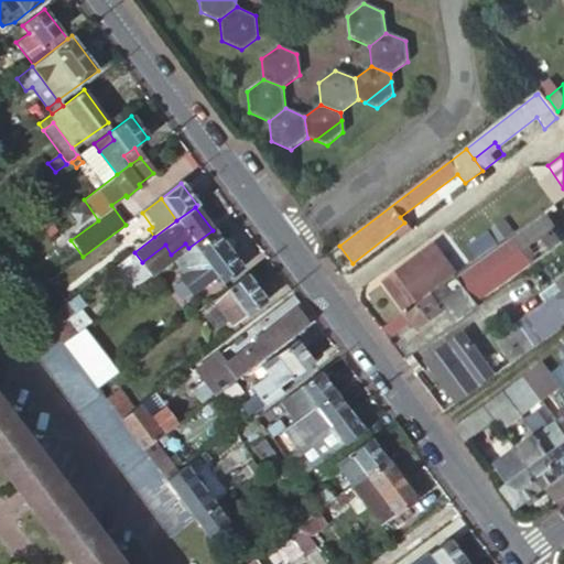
[(563,245),(563,239),(544,213),(436,292),(436,293),(404,316),(410,323),(415,331),(448,307),(444,302),(462,289),(477,308),(563,245)]
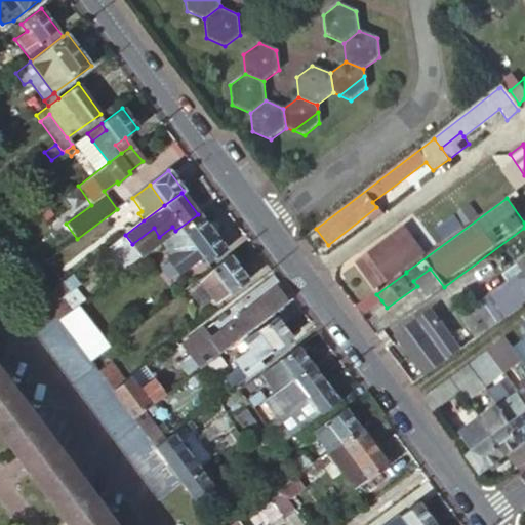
[(47,208),(41,213),(46,218),(52,214),(47,208)]
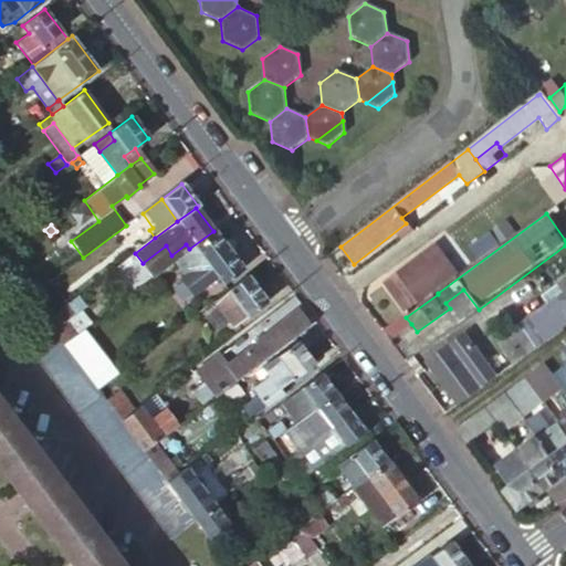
[(501,234),(498,228),(472,245),(480,258),(501,241),(498,237),(501,234)]
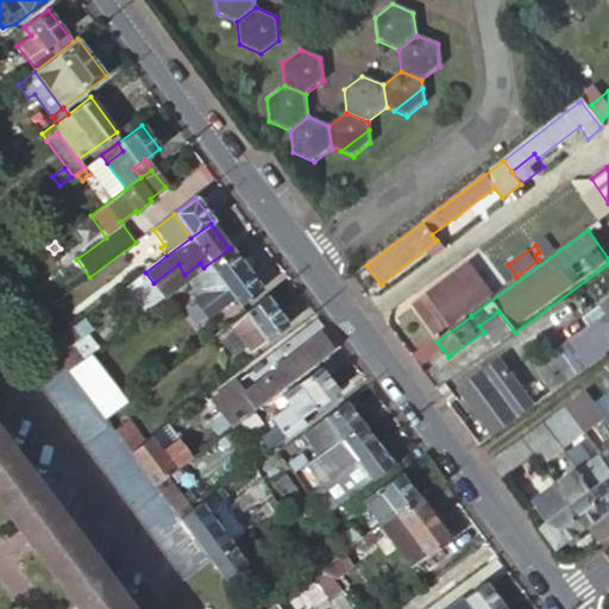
[(261,290),(230,249),(203,268),(195,275),(207,292),(199,297),(195,300),(208,316),(233,299),(239,306),(261,290)]
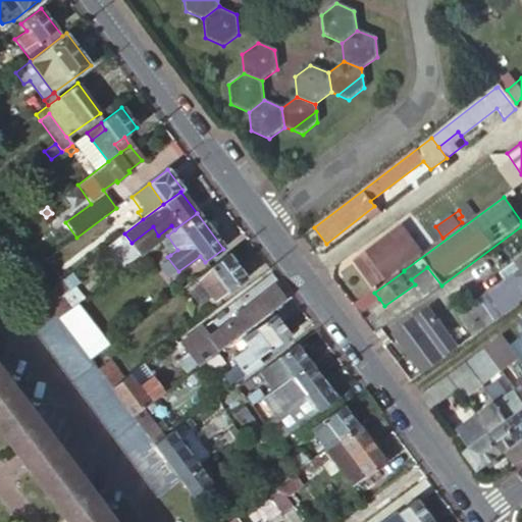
[(167,236),(160,241),(170,255),(177,250),(167,236)]
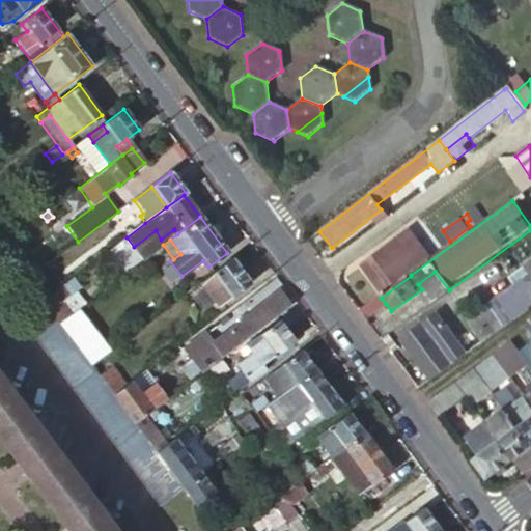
[(412,269),(392,241),(359,266),(380,292),(412,269)]
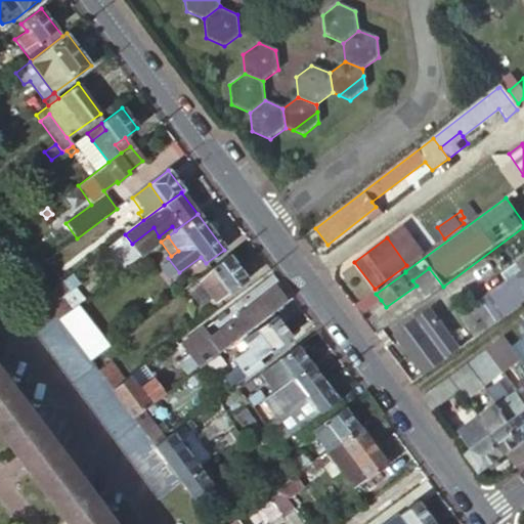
[(247,280),(228,255),(195,280),(205,293),(218,282),(227,295),(247,280)]
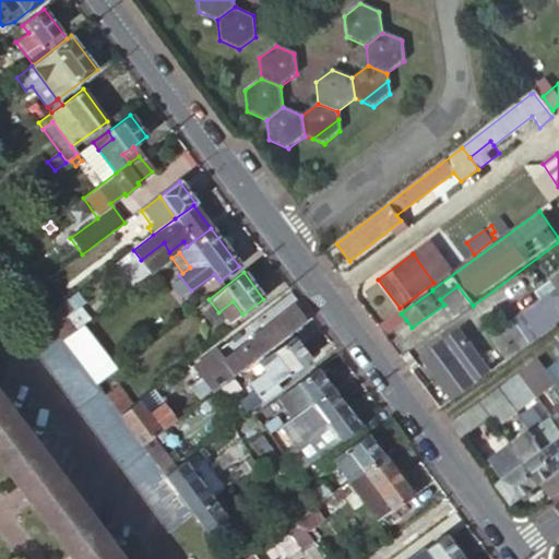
[(558,274),(551,281),(557,288),(492,337),(509,360),(558,323),(558,274)]
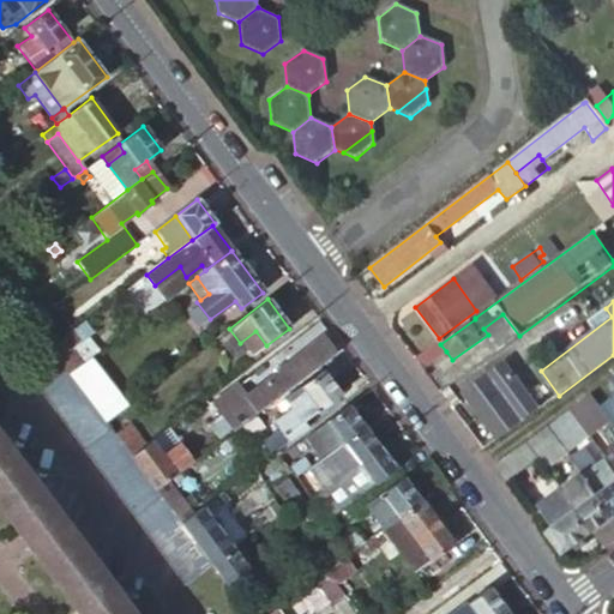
[(32,325),(49,347),(71,331),(54,308),(32,325)]
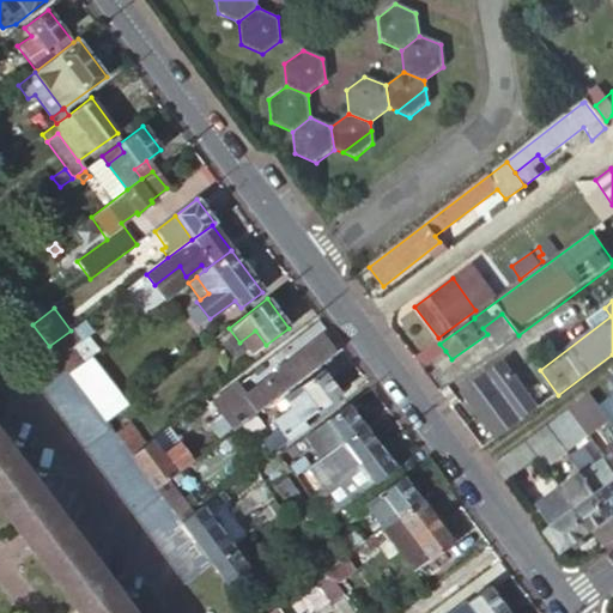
[(487,334),(499,349),(519,335),(502,314),(483,328),(487,334)]
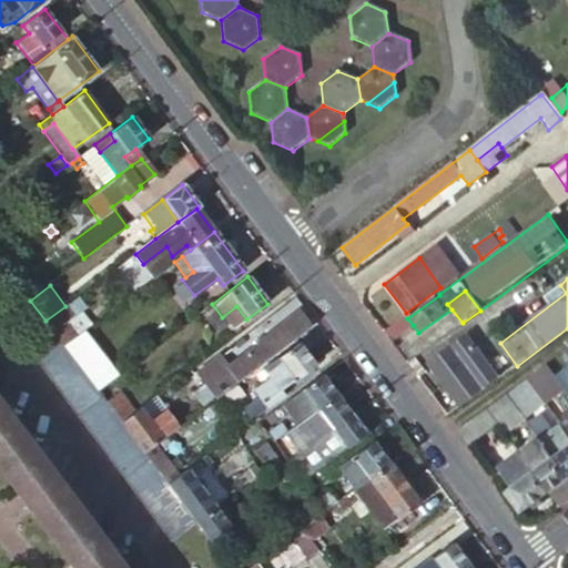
[(46,321),(57,335),(64,346),(77,335),(67,322),(75,316),(68,305),(66,306),(46,321)]
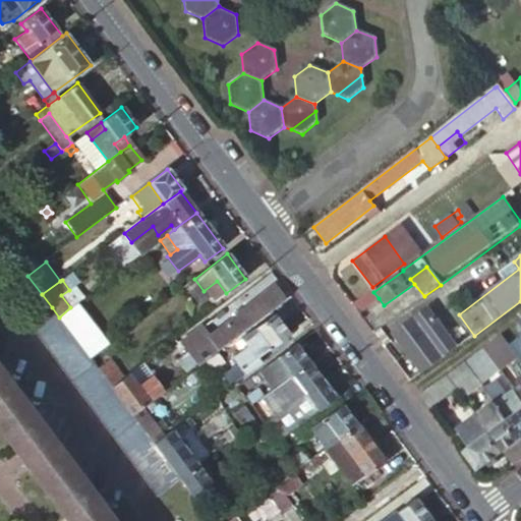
[(214,303),(226,293),(217,281),(204,291),(214,303)]
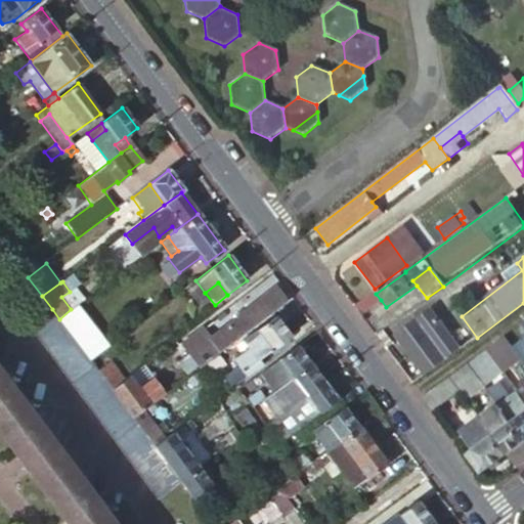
[(217,353),(286,302),(275,288),(207,339),(217,353)]
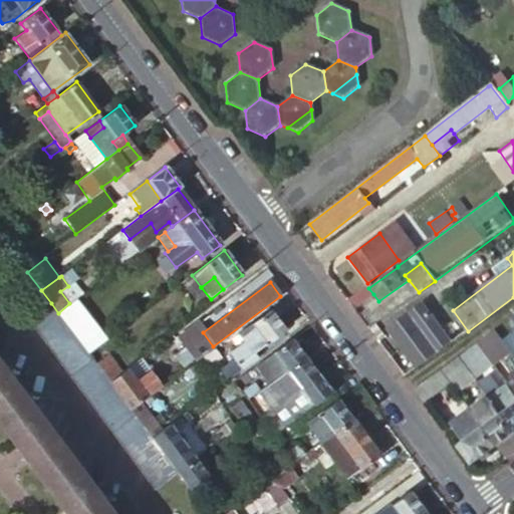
[(367,287),(347,301),(353,309),(373,294),(368,288),(367,287)]
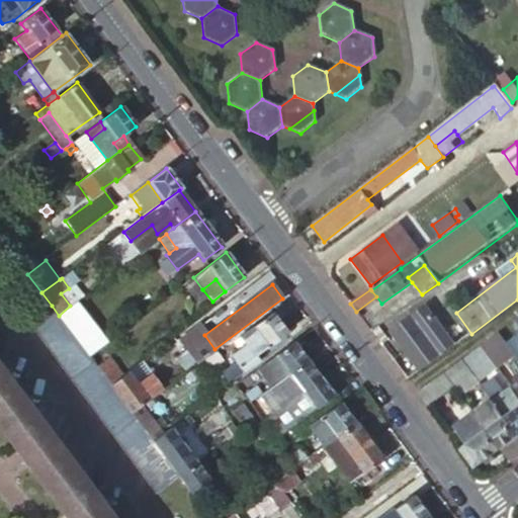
[(27,324),(70,380),(94,362),(89,356),(59,316),(52,306),(27,324)]
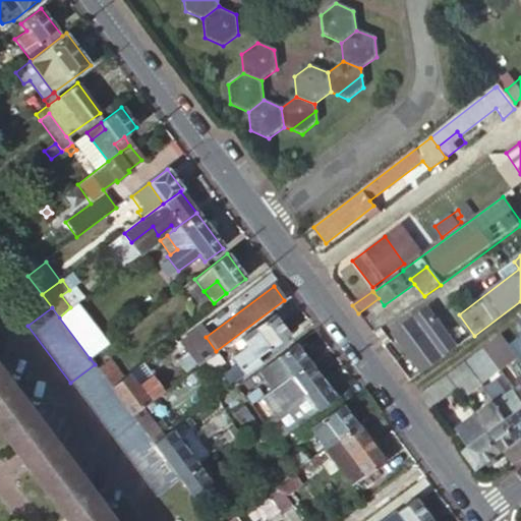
[(433,319),(427,311),(414,321),(420,329),(433,319)]
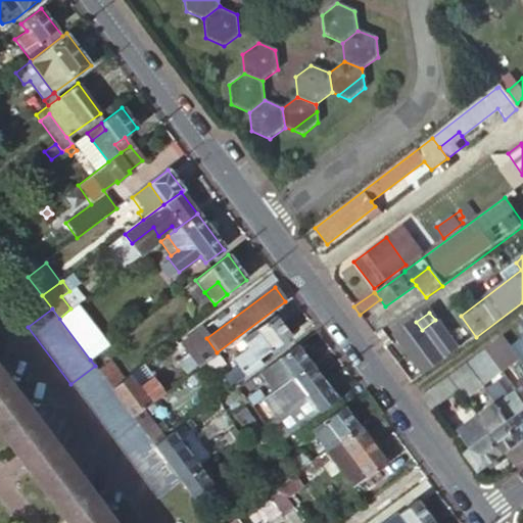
[(242,340),(248,348),(257,361),(290,337),(274,316),(242,340)]
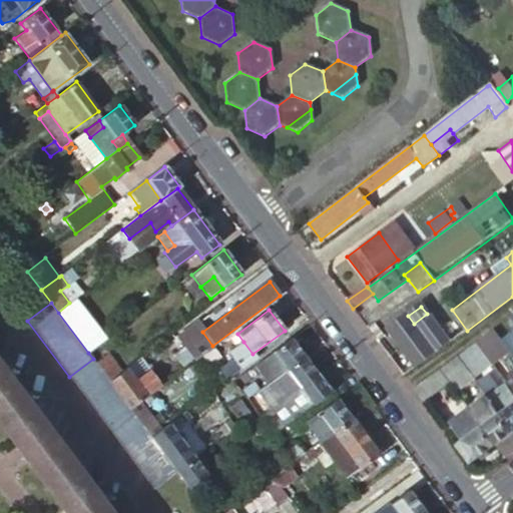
[(414,324),(408,316),(388,331),(416,368),(449,344),(427,314),(414,324)]
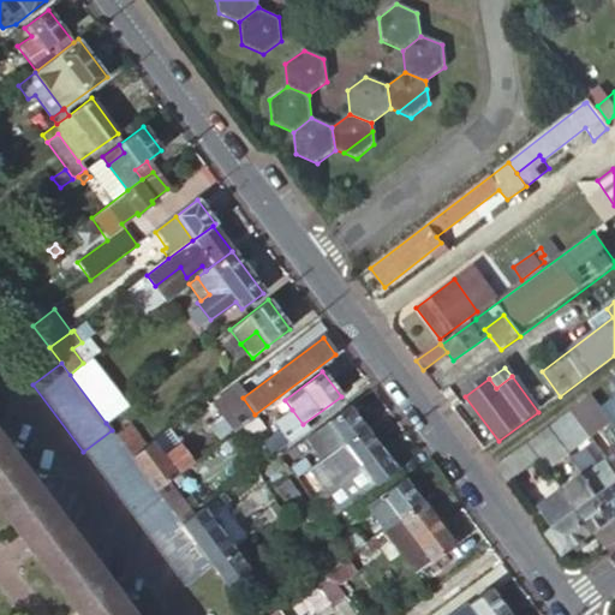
[(240,425),(255,415),(243,398),(236,389),(221,400),(240,425)]
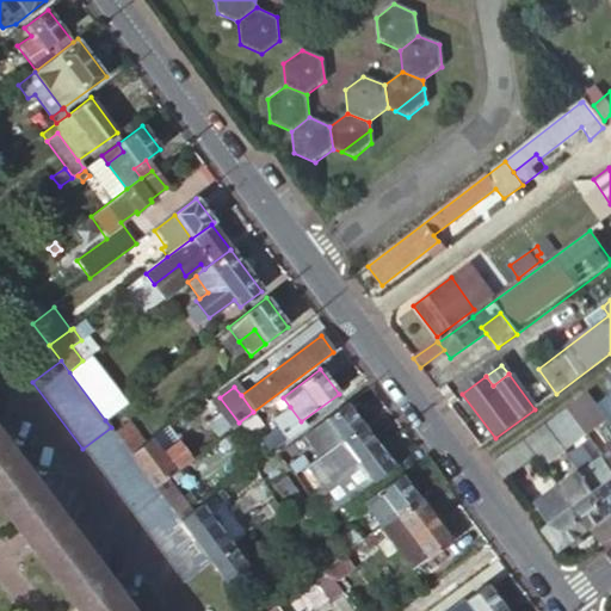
[(597,405),(588,393),(566,409),(574,421),(597,405)]
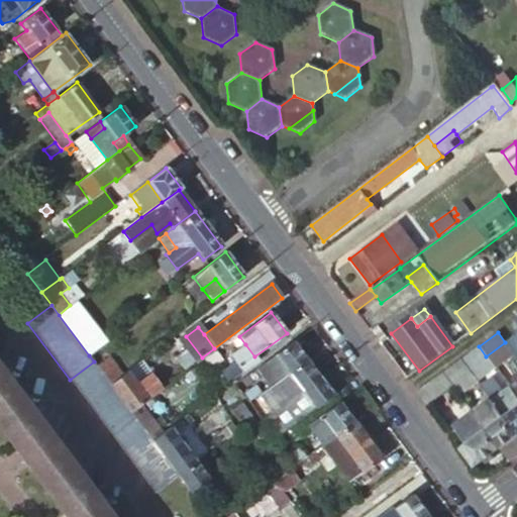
[(516,332),(505,342),(516,358),(516,357),(516,332)]
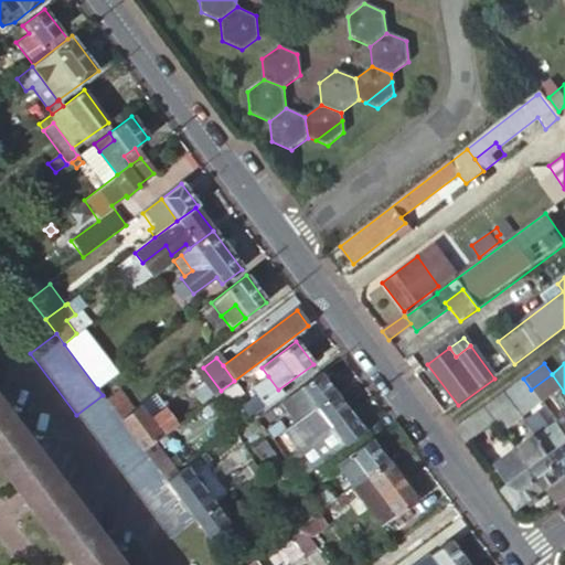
[(212,397),(221,391),(203,368),(194,373),(195,374),(200,381),(212,397)]
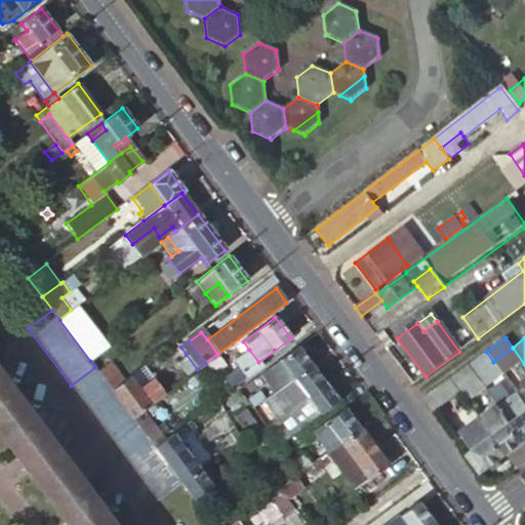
[(312,366),(297,347),(278,362),(291,380),(312,366)]
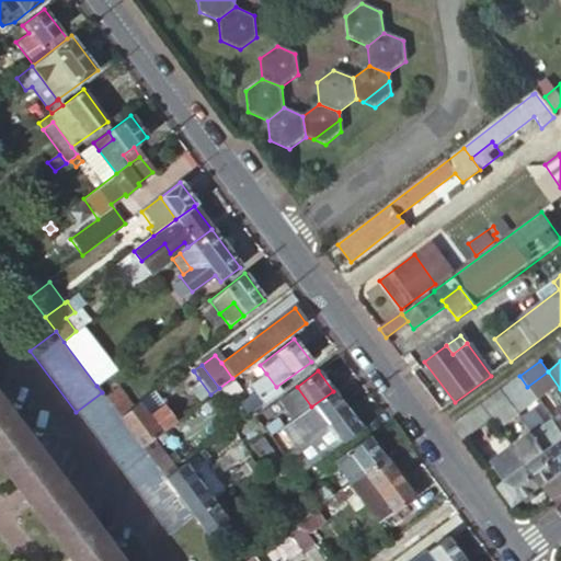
[(198,378),(194,371),(187,377),(192,384),(198,378)]
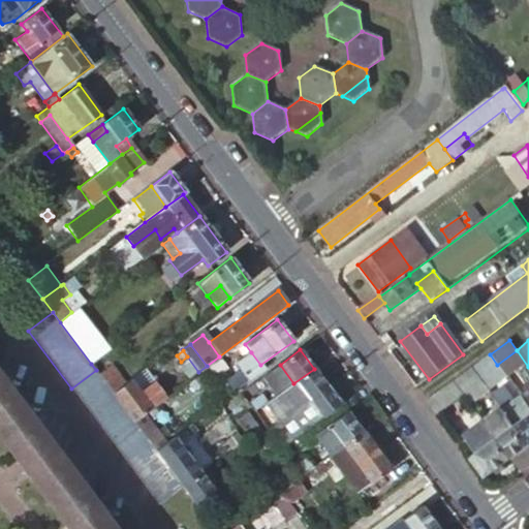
[(248,381),(265,369),(260,365),(251,352),(235,364),(241,372),(248,381)]
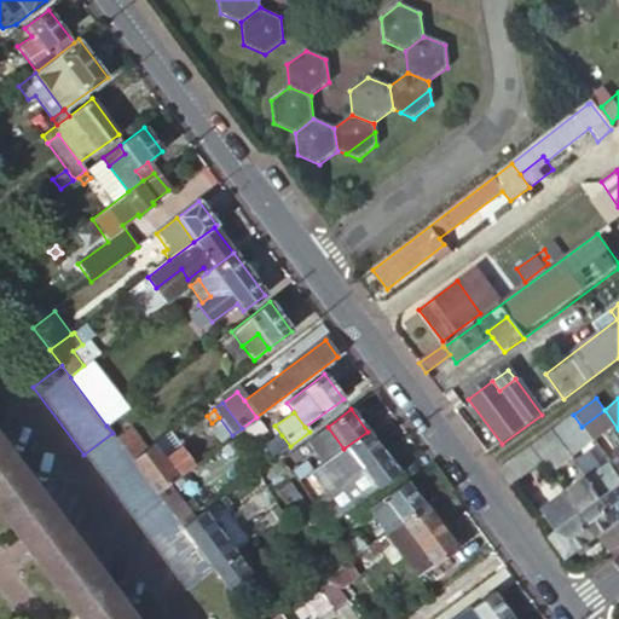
[(573,415),(551,431),(571,457),(572,458),(594,443),(573,415)]
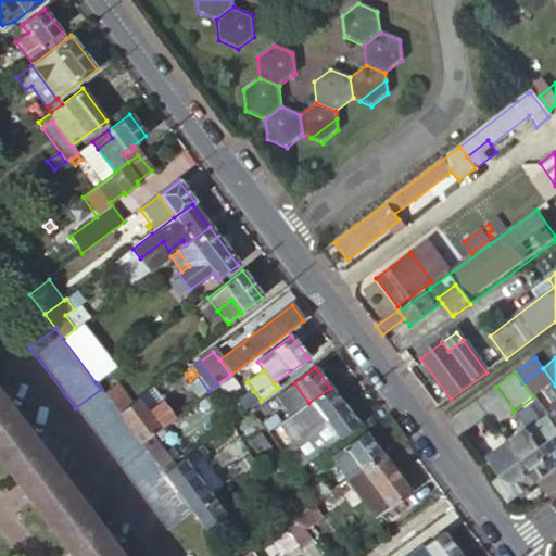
[(196,401),(209,391),(197,375),(190,380),(186,374),(178,379),(196,401)]
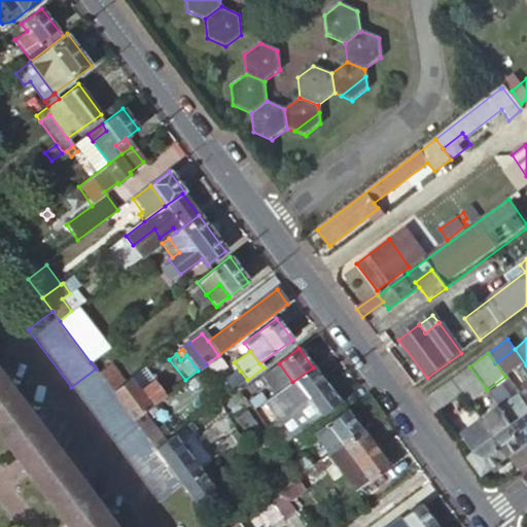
[(279,363),(261,377),(275,395),(292,382),(279,363)]
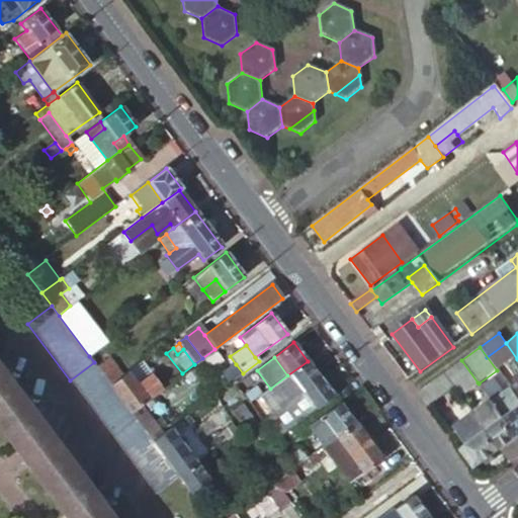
[(110,358),(97,367),(110,384),(122,375),(110,358)]
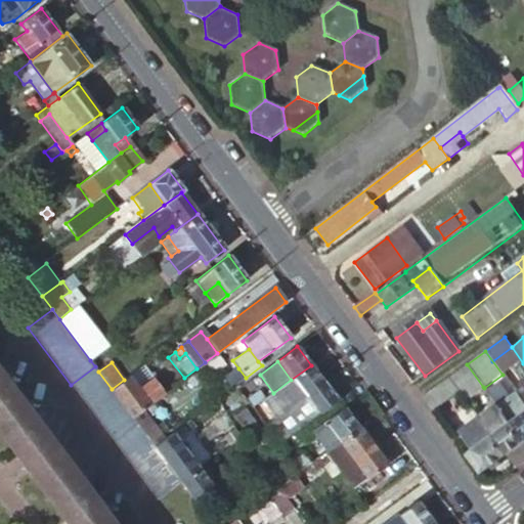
[(467,364),(448,378),(457,391),(465,400),(483,387),(467,364)]
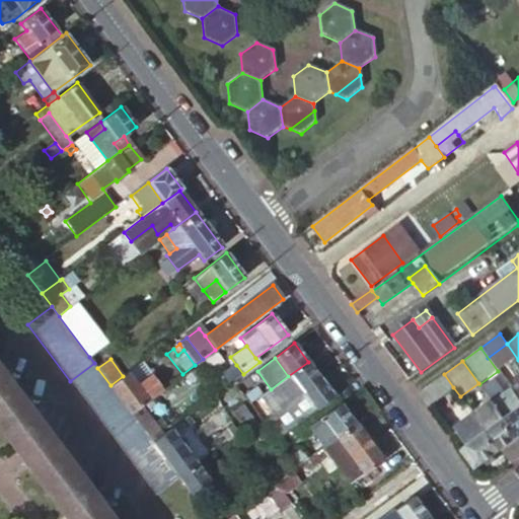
[(128,372),(149,400),(162,390),(141,362),(128,372)]
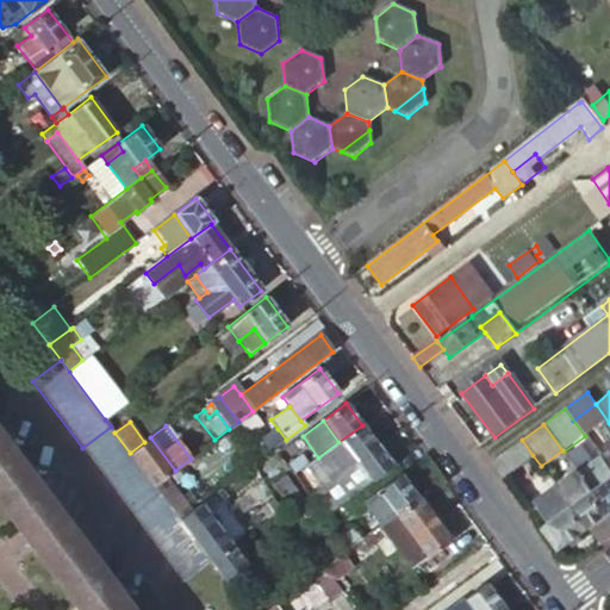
[(354,462),(378,444),(362,425),(338,442),(354,462)]
